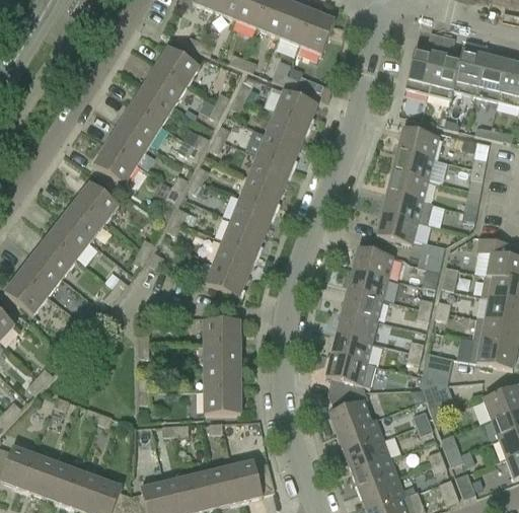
[(214,10),(218,0),(192,0),(192,1),(214,10)]
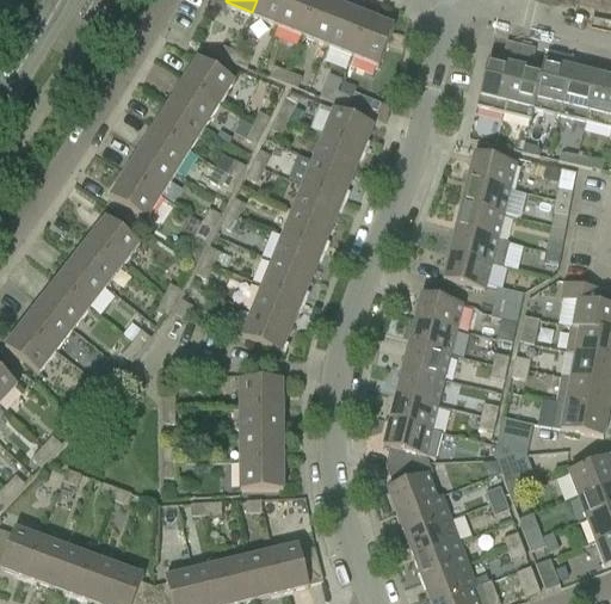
[(277,22),(285,0),(257,0),(252,12),(277,22)]
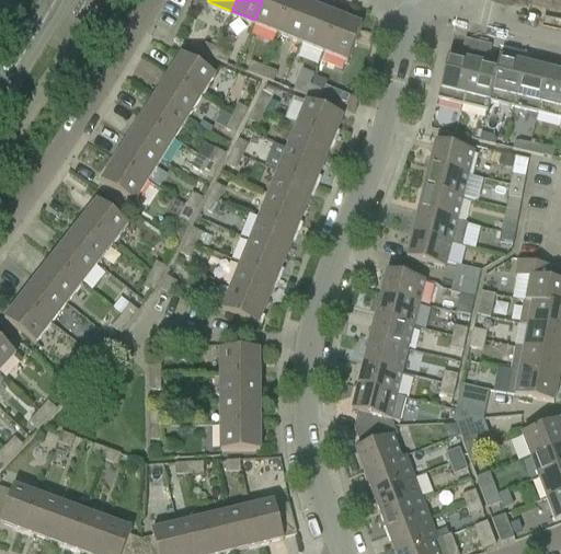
[(277,30),(288,0),(262,0),(254,20),(277,30)]
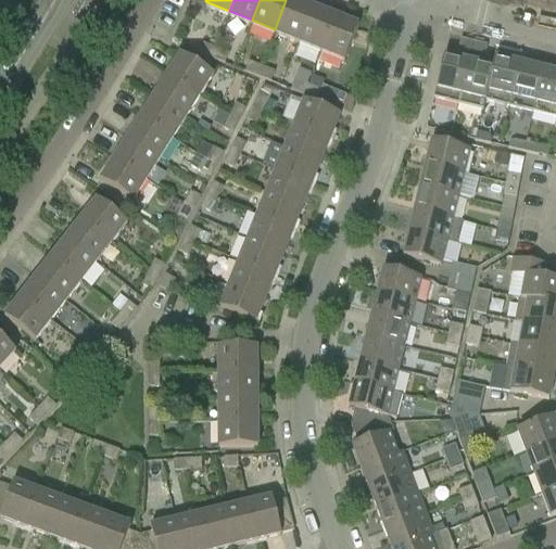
[(298,38),(312,2),(306,0),(286,0),(275,29),(298,38)]
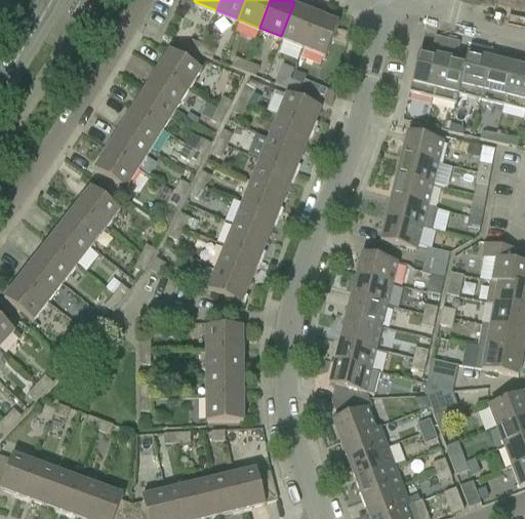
[(303,45),(316,10),(294,2),(281,36),(303,45)]
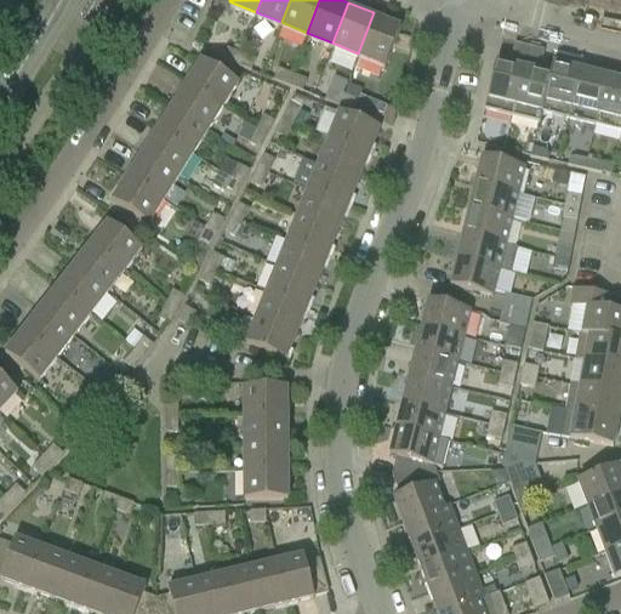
[(374,12),(358,53),(385,63),(400,23),(374,12)]
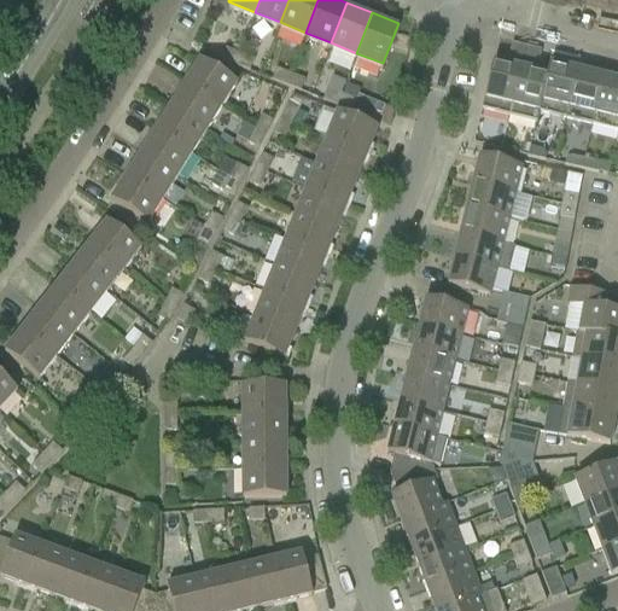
[(524,52),(526,41),(512,38),(509,45),(513,50),(524,52)]
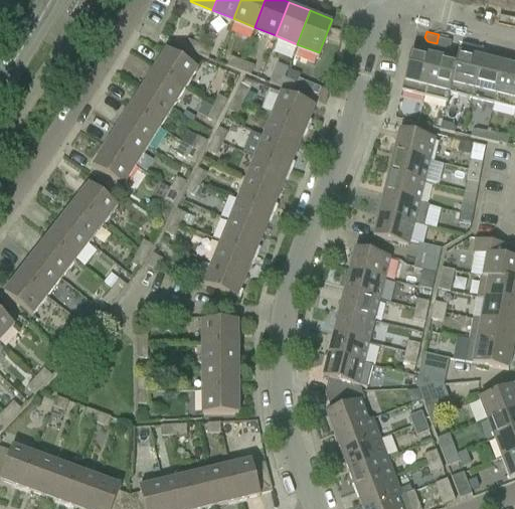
[(439,34),(437,43),(446,46),(450,43),(451,37),(439,34)]
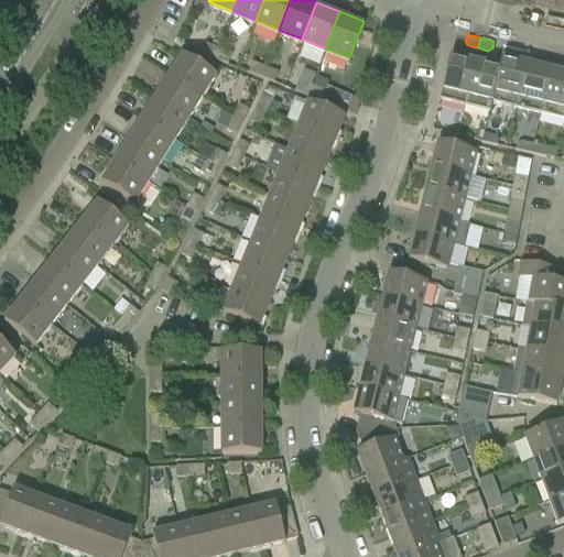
[(215,55),(218,45),(206,40),(202,50),(215,55)]
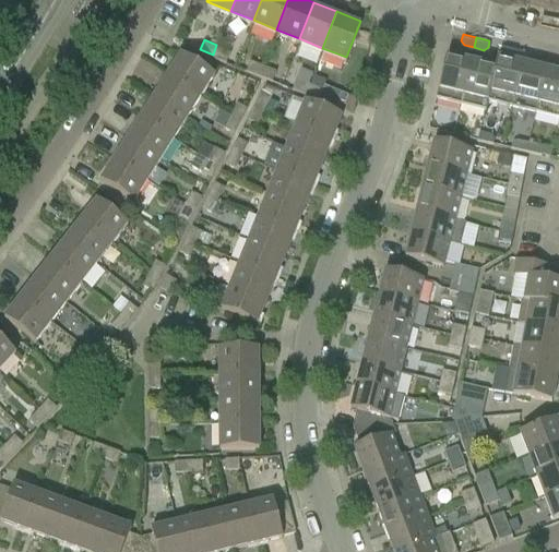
[(216,45),(213,55),(226,60),(230,50),(216,45)]
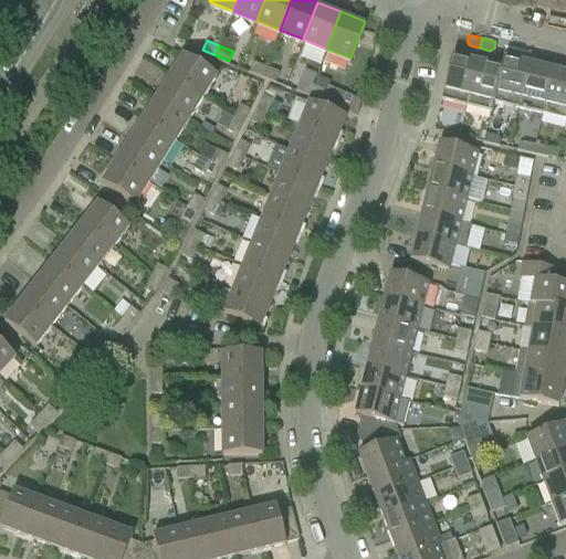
[(184,50),(169,72),(203,94),(217,72),(184,50)]
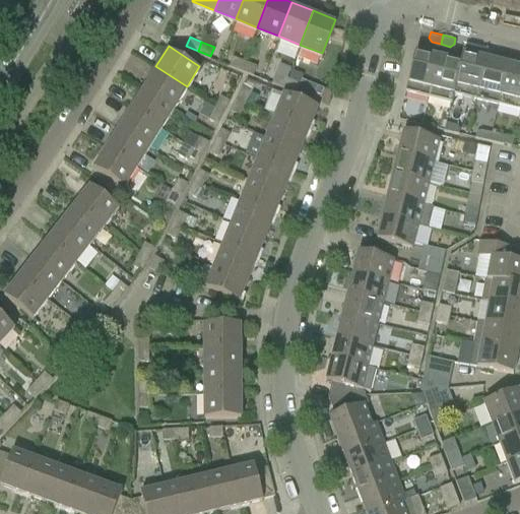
[(429,92),(439,53),(415,48),(405,87),(429,92)]
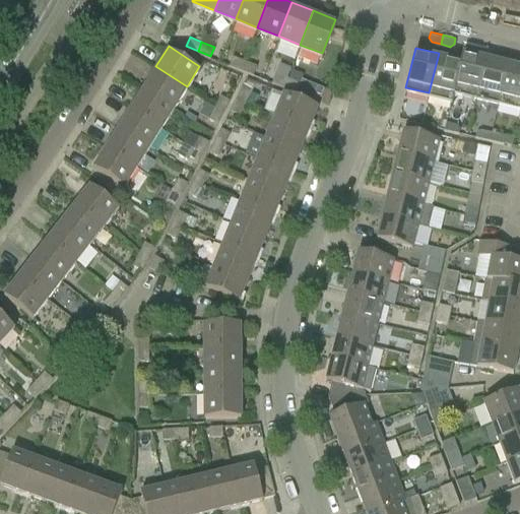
[(451,99),(463,50),(462,49),(460,58),(439,53),(429,92),(451,99)]
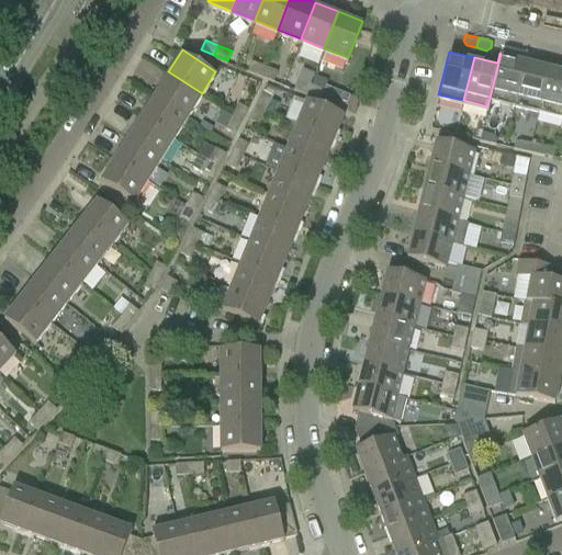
[(514,102),(525,59),(501,54),(487,106),(489,106),(491,97),(514,102)]
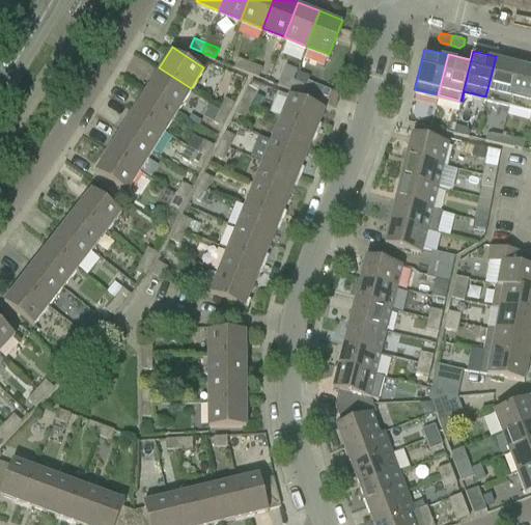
[(246,70),(250,60),(238,55),(233,64),(246,70)]
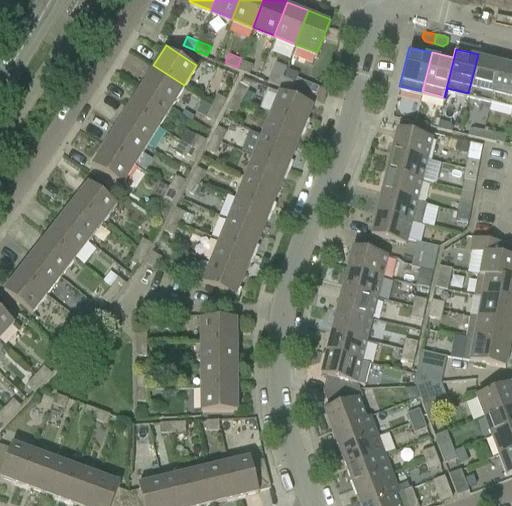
[(491,99),(500,59),(478,54),(468,93),(491,99)]
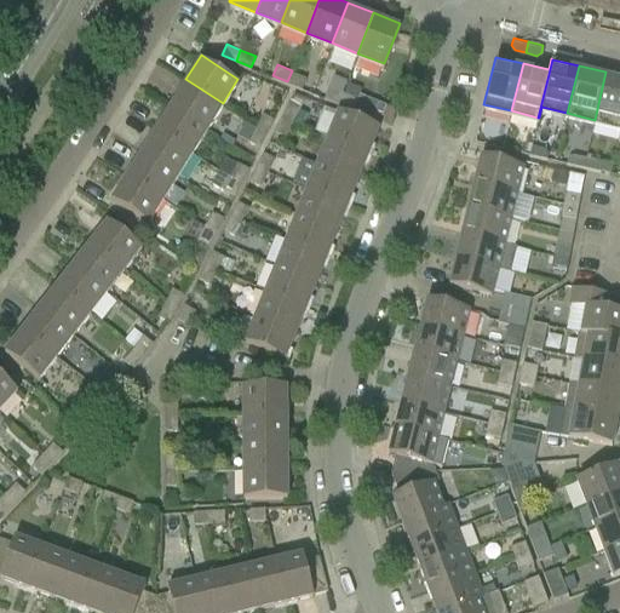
[(292,70),(287,81),(303,86),(306,76),(292,70)]
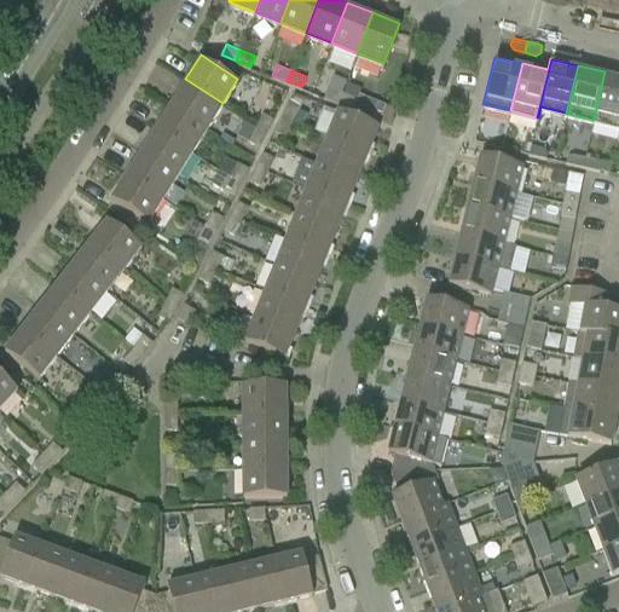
[(618,125),(618,75),(605,71),(594,120),(618,125)]
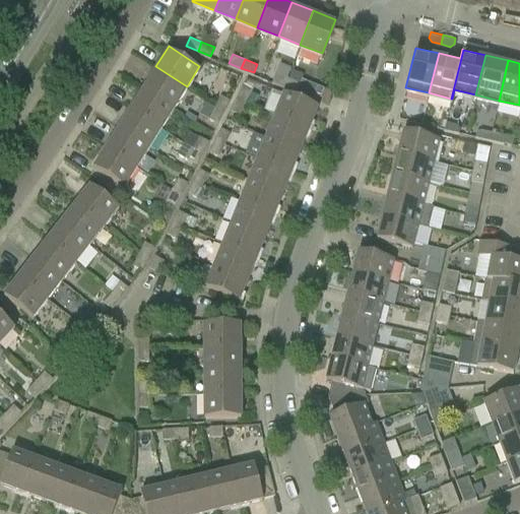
[(143,85),(174,106),(187,86),(155,66),(143,85)]
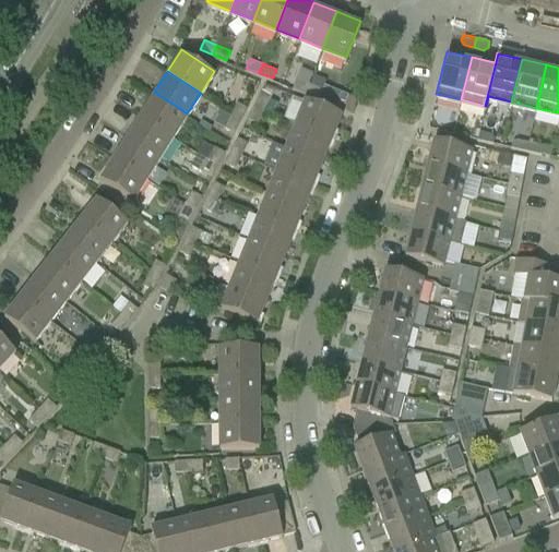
[(292,86),(305,91),(309,82),(296,76),(292,86)]
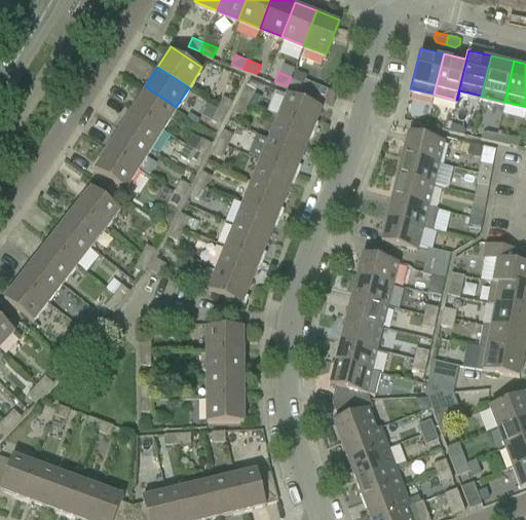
[(291,77),(287,85),(299,90),(303,81),(291,77)]
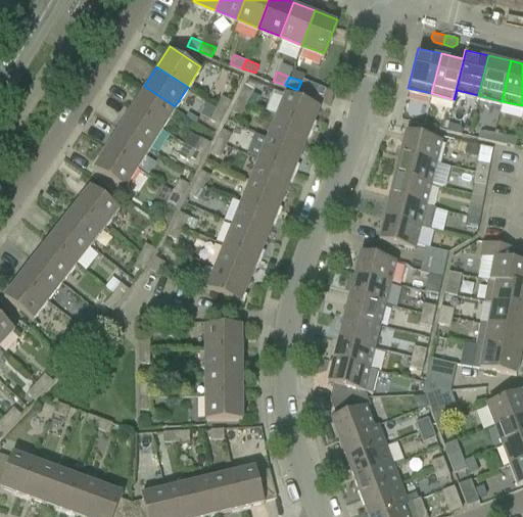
[(175,106),(144,86),(132,106),(162,126),(175,106)]
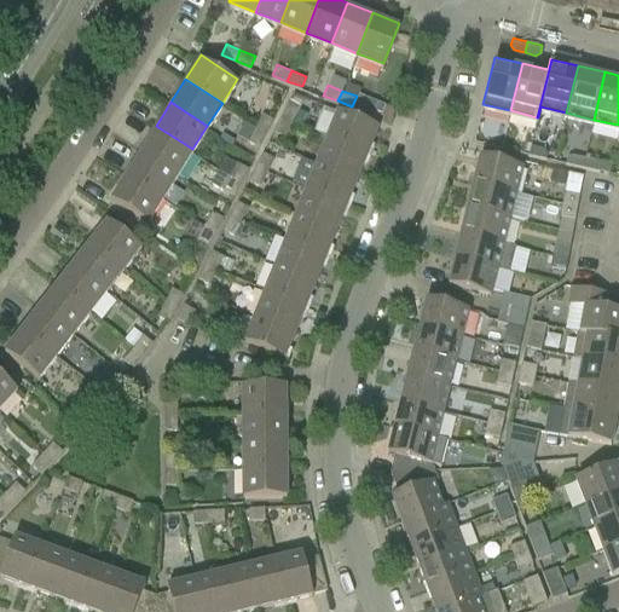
[(288,102),(281,115),(293,121),(299,107),(288,102)]
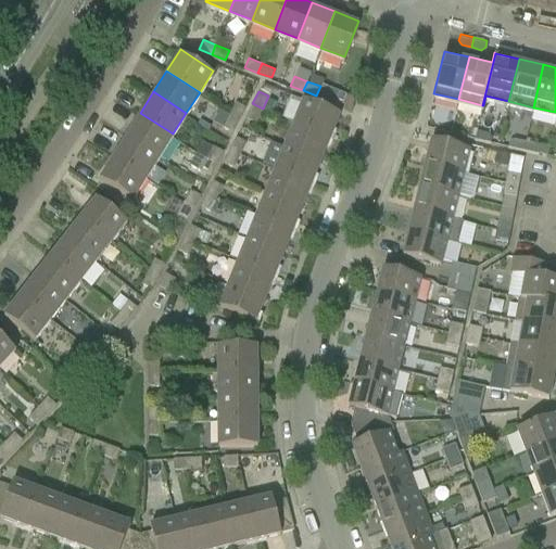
[(303,97),(293,120),(330,135),(340,111),(303,97)]
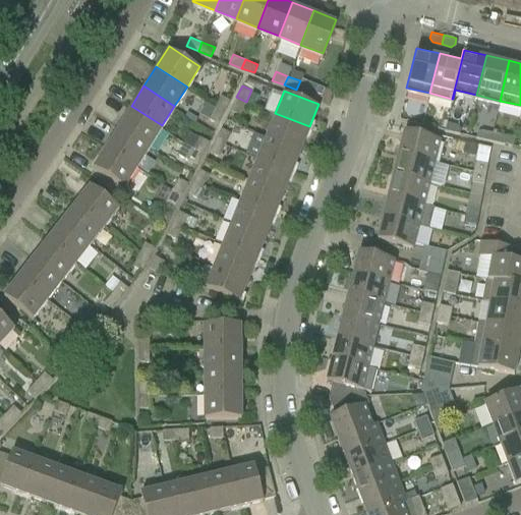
[(215,105),(224,110),(230,98),(221,94),(215,105)]
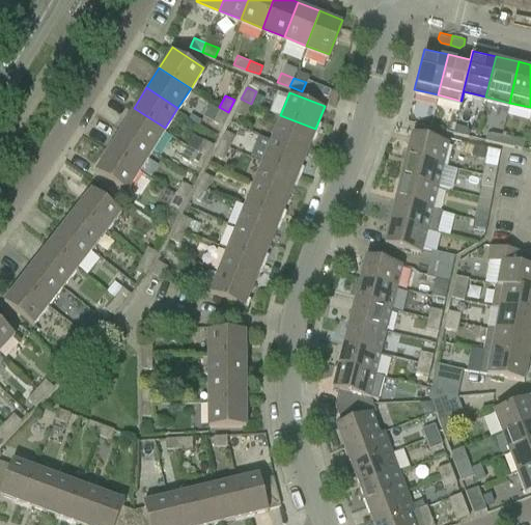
[(245,115),(251,104),(241,99),(234,110),(245,115)]
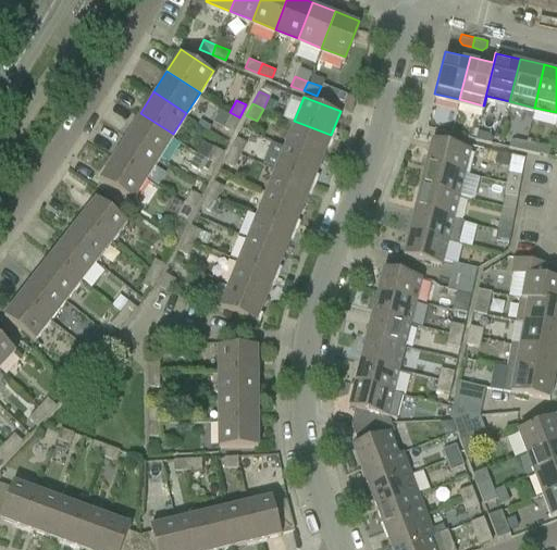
[(428,120),(446,123),(448,110),(430,105),(428,120)]
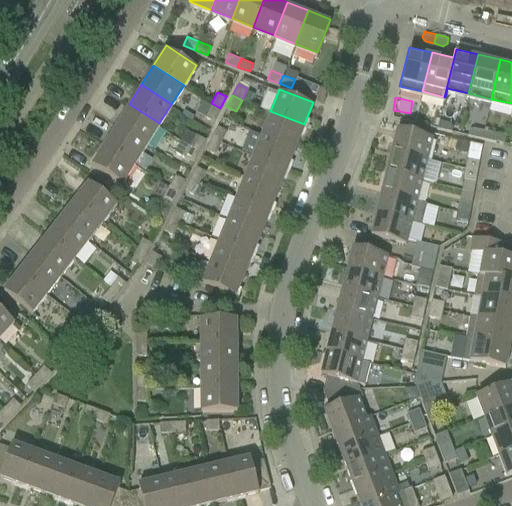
[(220,108),(211,103),(205,115),(214,119),(220,108)]
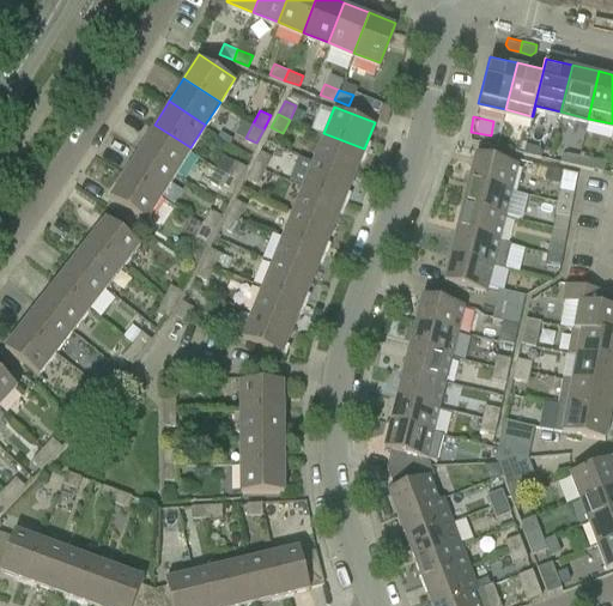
[(140,147),(176,170),(190,147),(155,125),(140,147)]
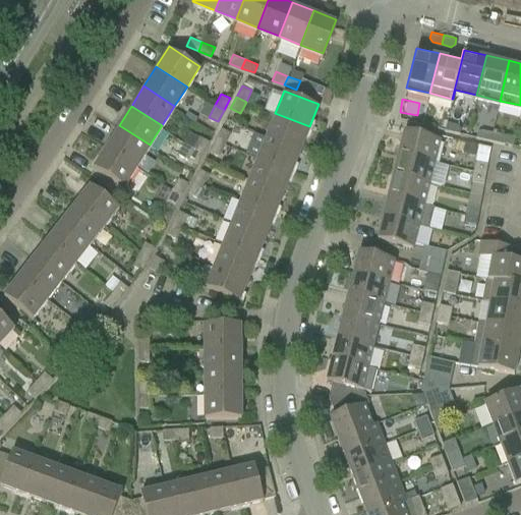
[(267,134),(300,148),(309,126),(275,113),(267,134)]
